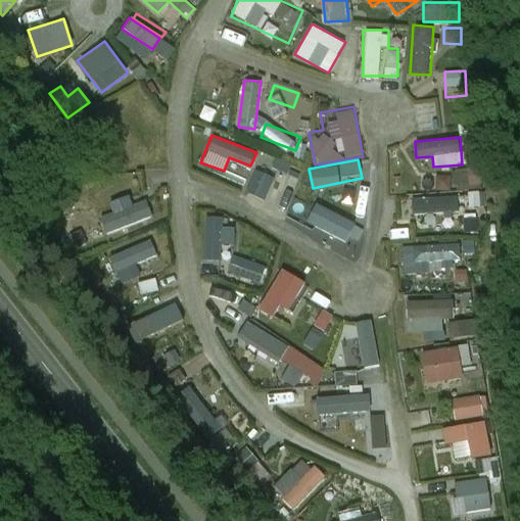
[(253,169),(245,192),(266,199),(274,176),(253,169)]
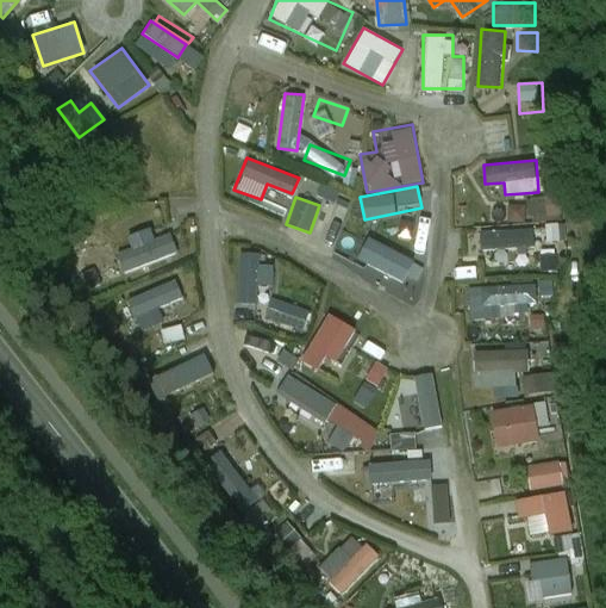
[(523,221),(525,206),(508,204),(506,218),(523,221)]
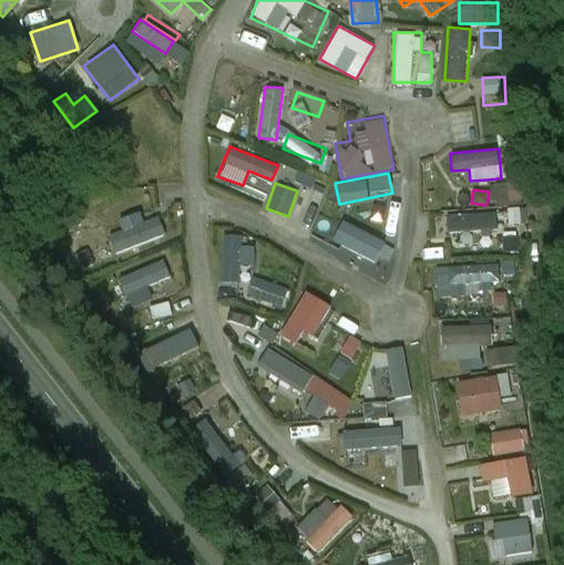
[(496,229),(495,212),(445,214),(445,232),(496,229)]
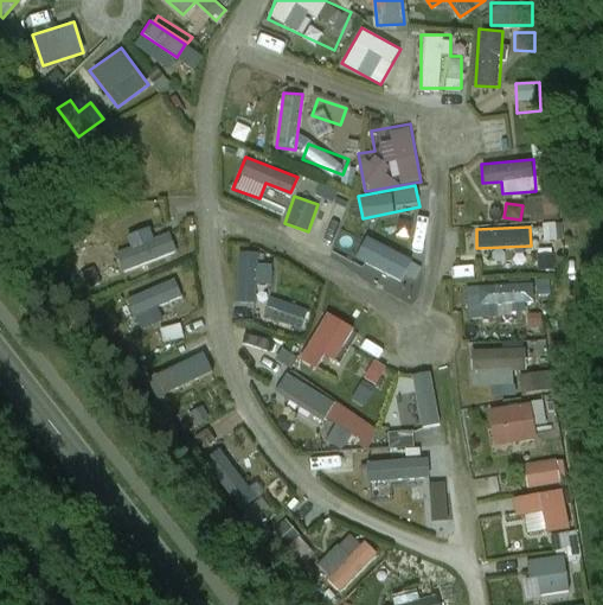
[(122,271),(175,250),(168,230),(114,252),(122,271)]
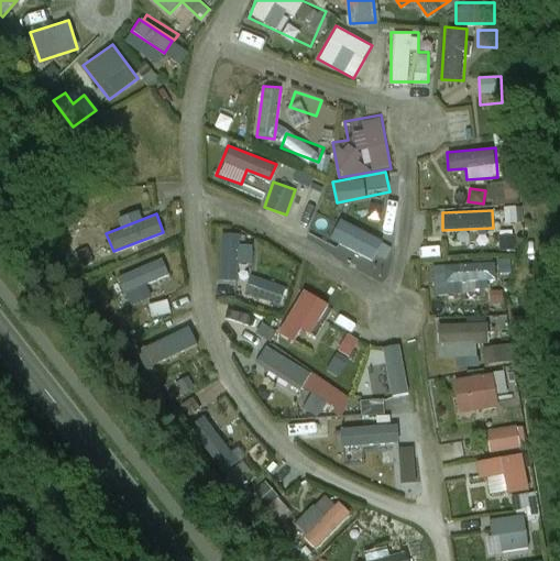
[(382,263),(391,241),(337,219),(328,240),(382,263)]
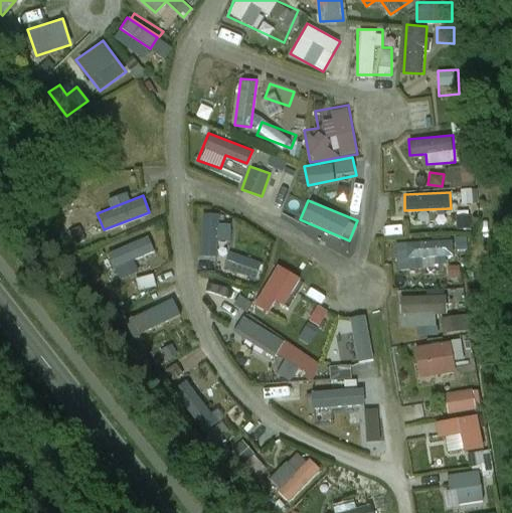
[(196,254),(217,254),(217,212),(196,212),(196,254)]
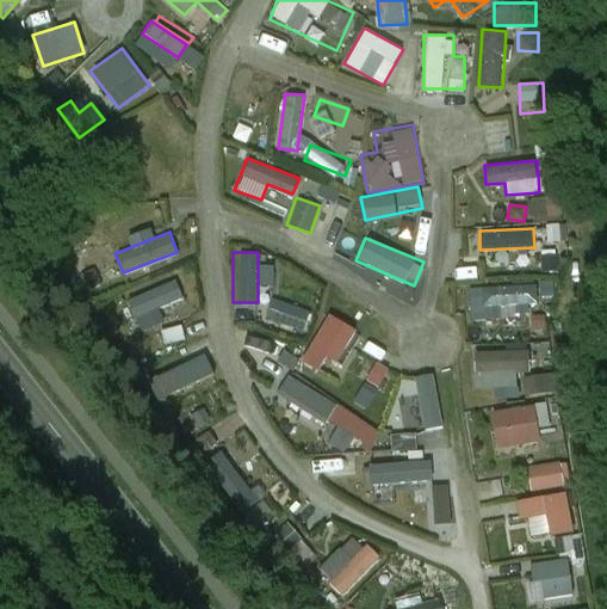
[(135,319),(183,296),(173,277),(125,300),(135,319)]
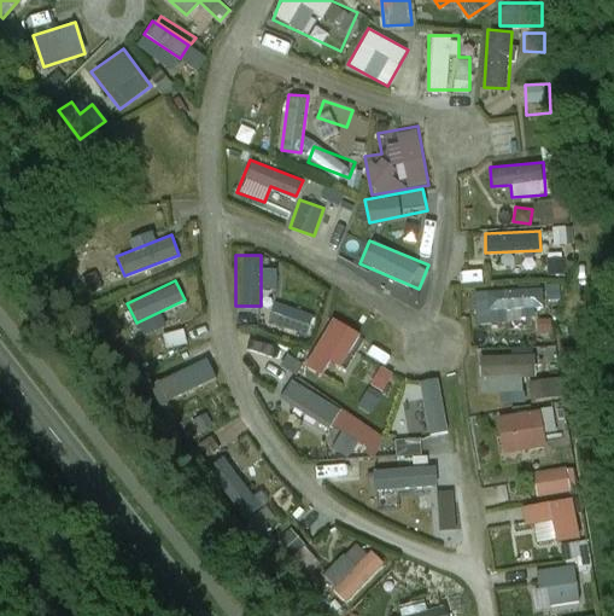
[(544,304),(543,288),(473,290),(474,324),(507,323),(506,307),(544,304)]
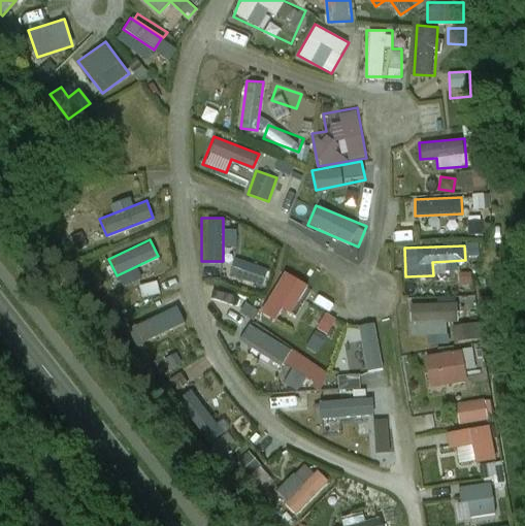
[(232,257),(228,276),(262,283),(266,264),(232,257)]
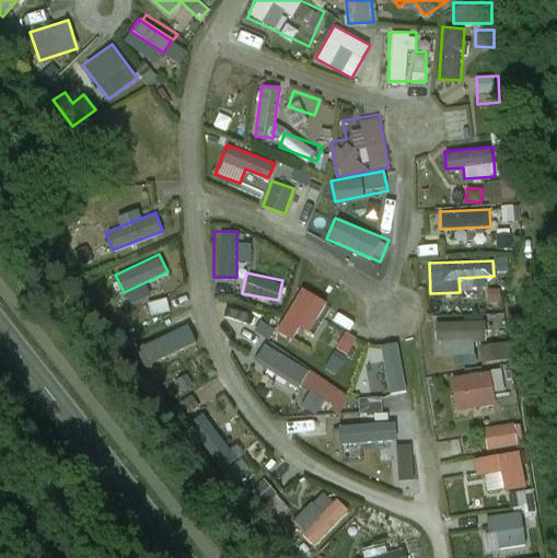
[(290,340),(298,325),(311,332),(326,301),(299,287),(275,333),(290,340)]
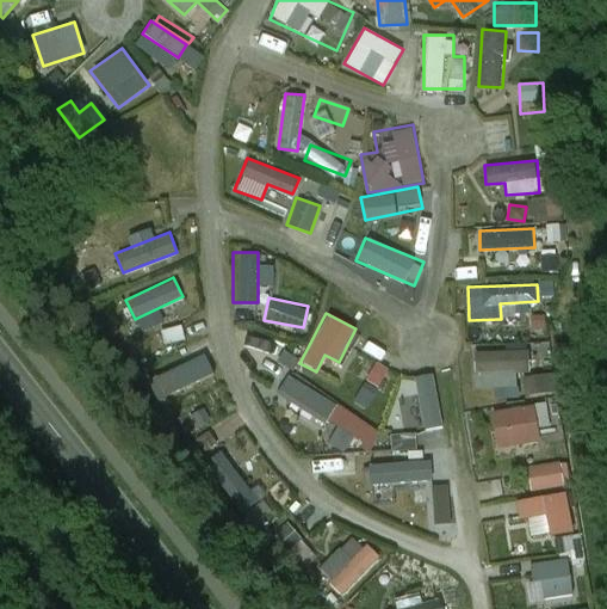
[(162,343),(184,337),(181,324),(160,330),(162,343)]
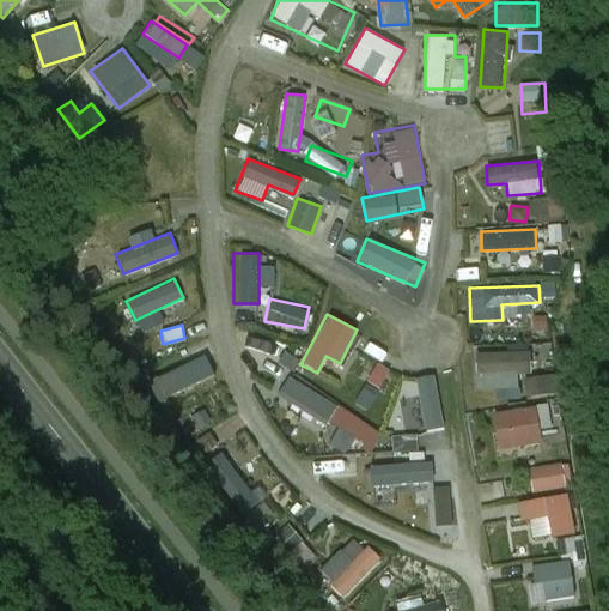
[(517,387),(517,373),(530,373),(530,349),(475,349),(475,387),(517,387)]
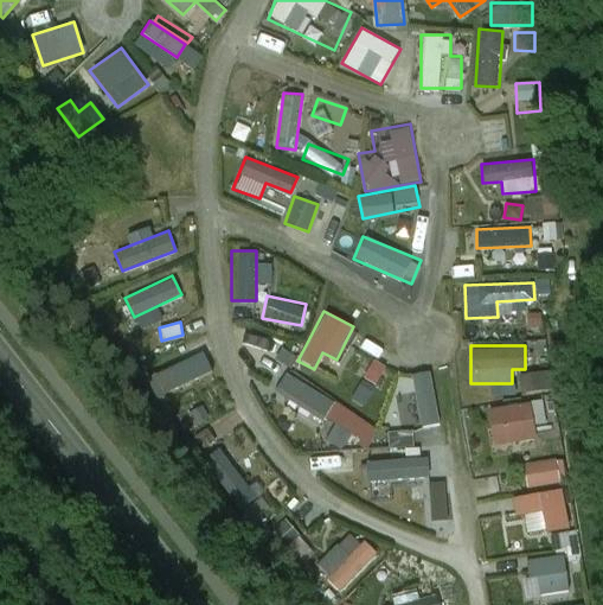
[(204,351),(155,373),(165,393),(212,371),(204,351)]
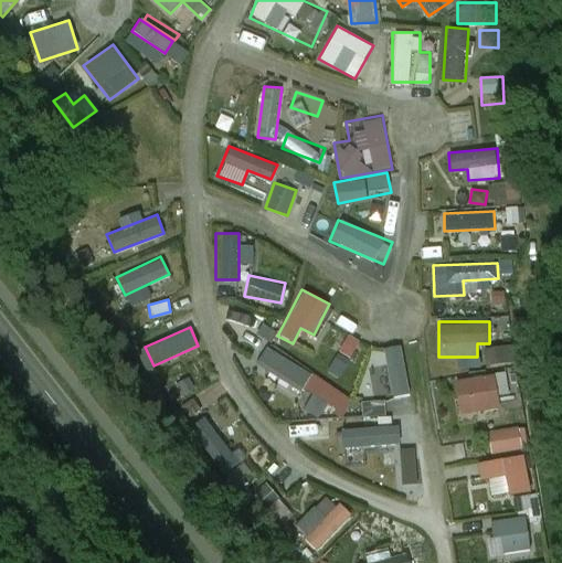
[(346,333),(338,351),(351,358),(359,339),(346,333)]
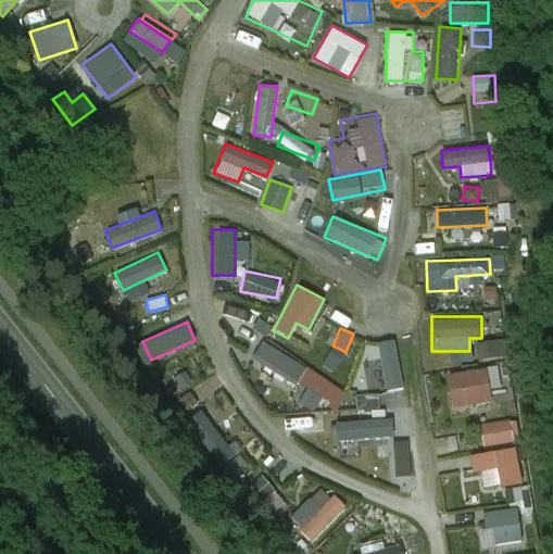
[(294,386),(305,366),(260,339),(249,359),(294,386)]
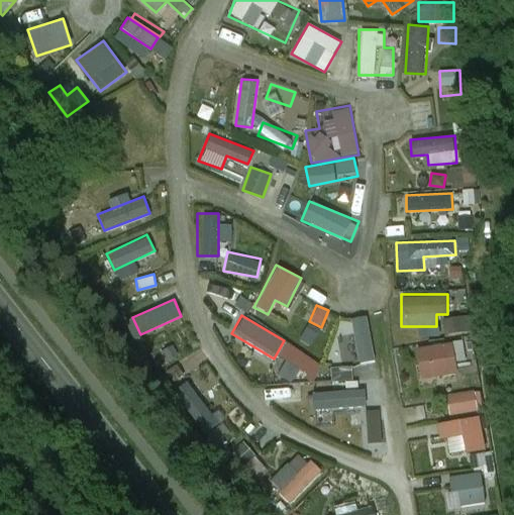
[(350,318),(360,362),(375,358),(367,315),(350,318)]
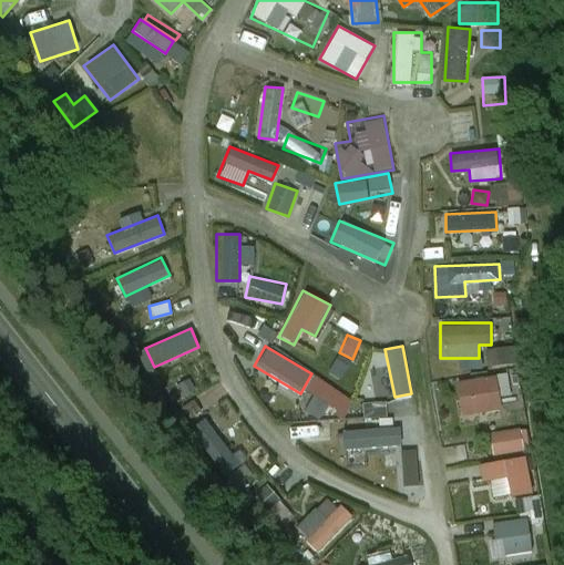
[(486,346),(486,363),(516,363),(516,346),(486,346)]
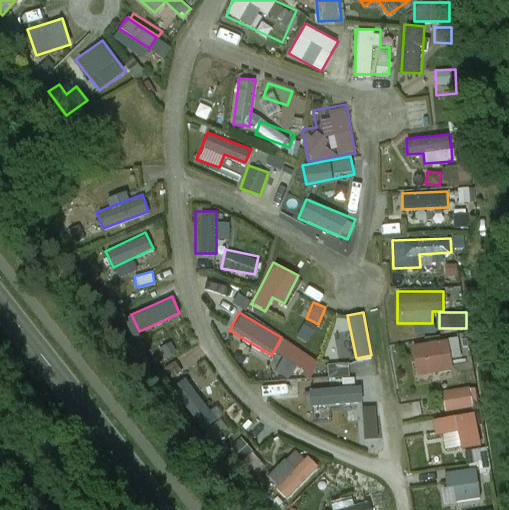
[(304,372),(313,359),(283,338),(274,351),(304,372)]
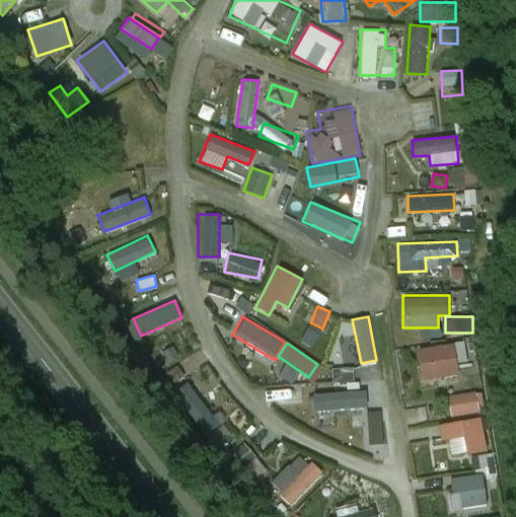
[(419,379),(457,375),(454,344),(416,348),(419,379)]
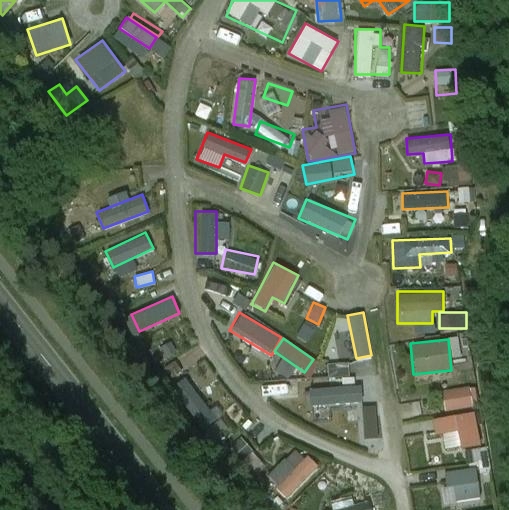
[(478,404),(473,384),(440,391),(444,411),(478,404)]
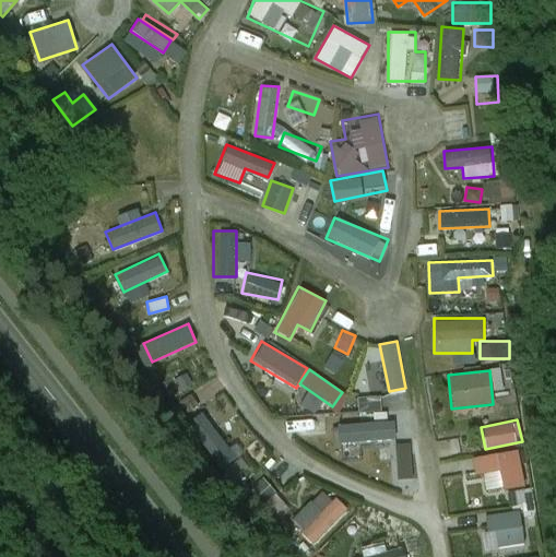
[(519,451),(476,455),(480,492),(506,489),(507,504),(532,501),(531,486),(521,487),(519,451)]
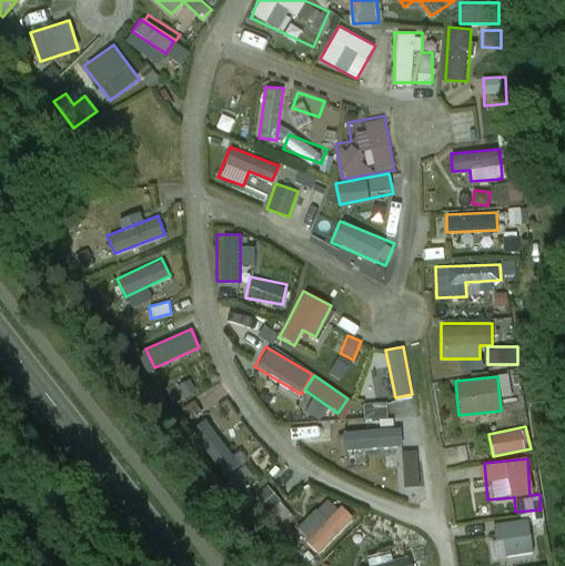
[(493,522),(494,555),(531,554),(530,521),(493,522)]
